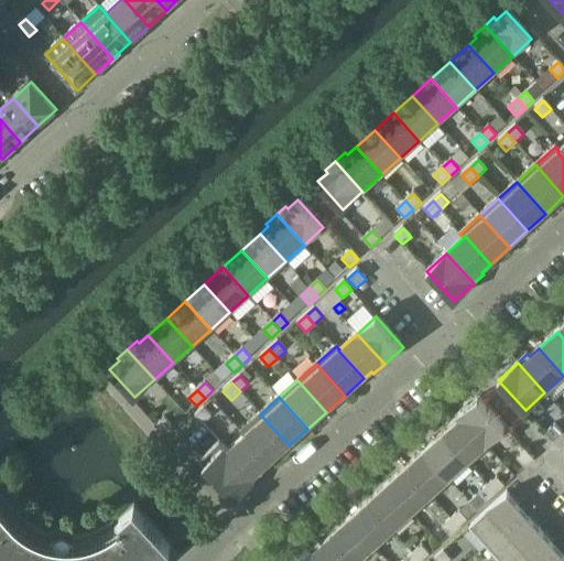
[(468,407),(458,416),(462,419),(486,446),(506,429),(478,399),(468,407)]
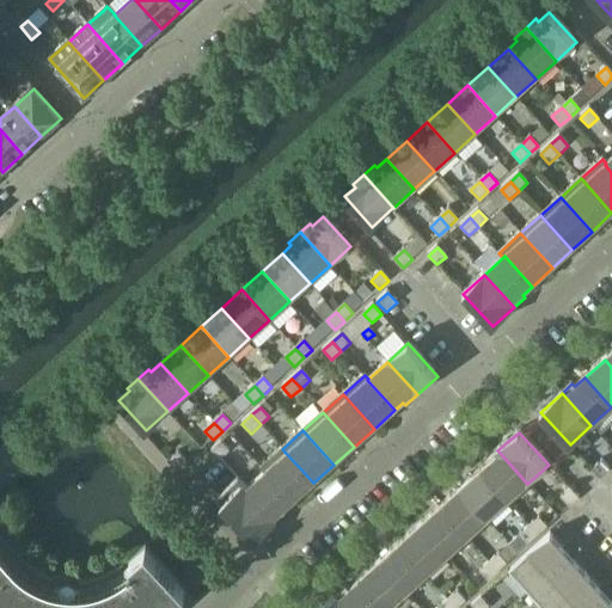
[(230,452),(221,443),(212,452),(220,460),(230,452)]
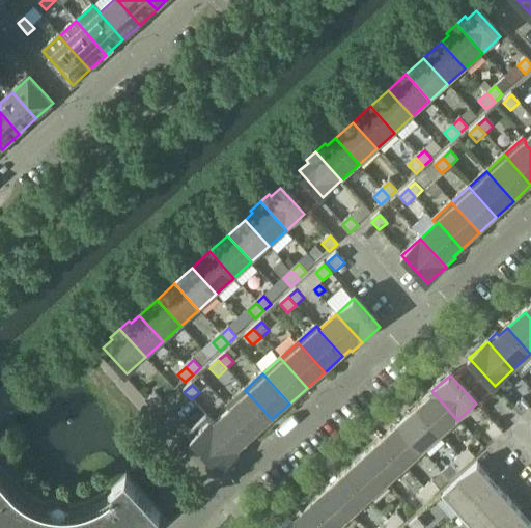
[(254,436),(272,419),(245,390),(226,407),(229,410),(230,409),(254,436)]
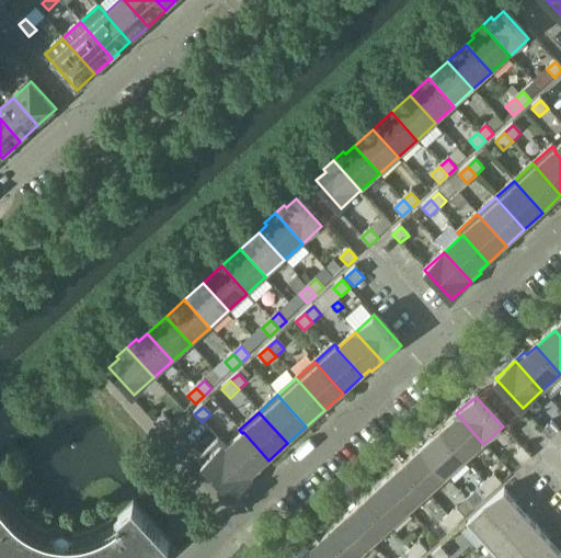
[(459,417),(456,413),(446,423),(448,425),(441,433),(465,460),(483,444),(459,417)]
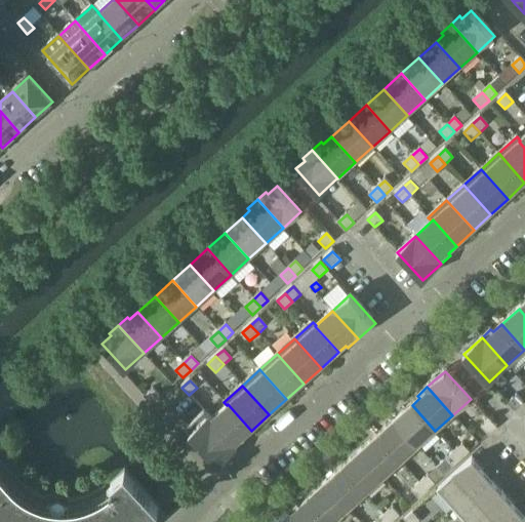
[(160,398),(153,390),(145,397),(152,405),(160,398)]
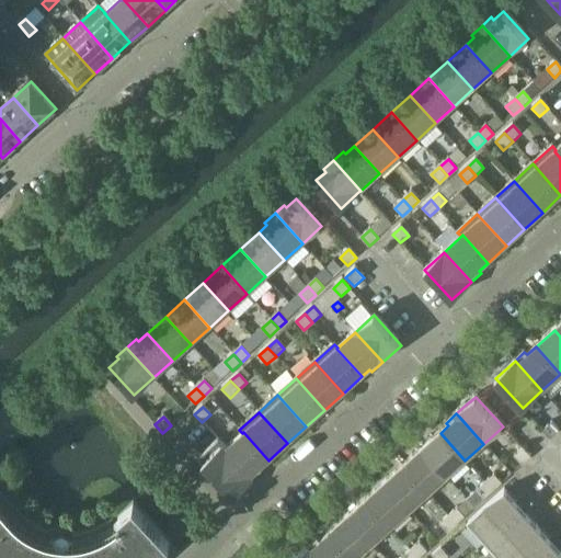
[(560,432),(552,424),(544,432),(551,440),(560,432)]
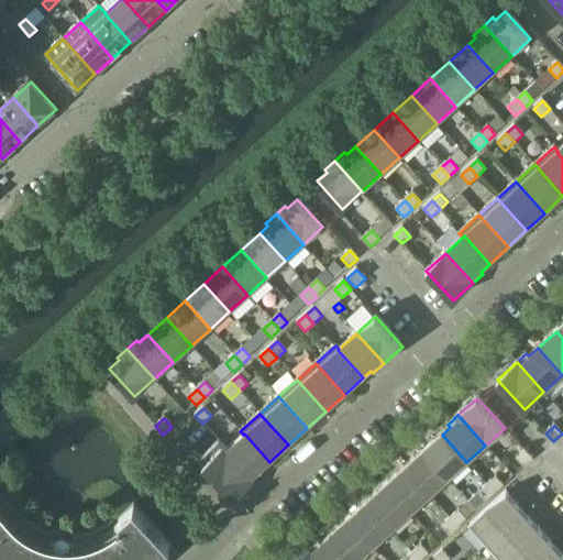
[(236,464),(253,482),(263,473),(261,470),(269,462),(244,434),(243,435),(228,449),(227,450),(225,451),(238,464),(236,464)]
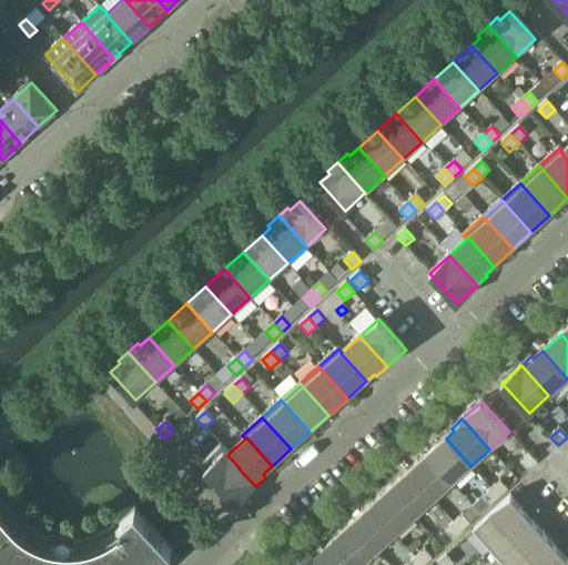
[(446,439),(427,455),(453,483),(470,466),(446,439)]
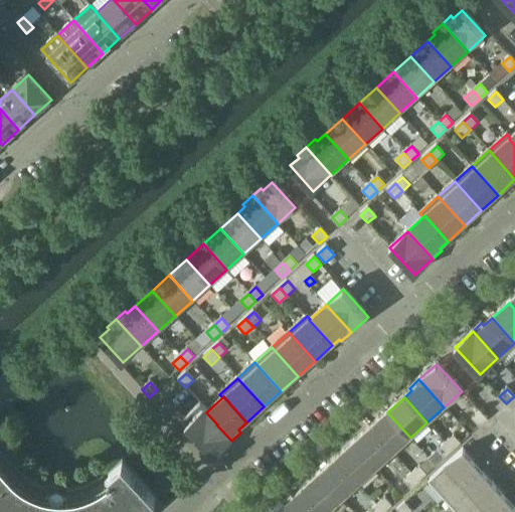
[(207,411),(200,403),(190,412),(194,417),(186,424),(214,457),(231,441),(216,424),(217,424),(206,412),(207,411)]
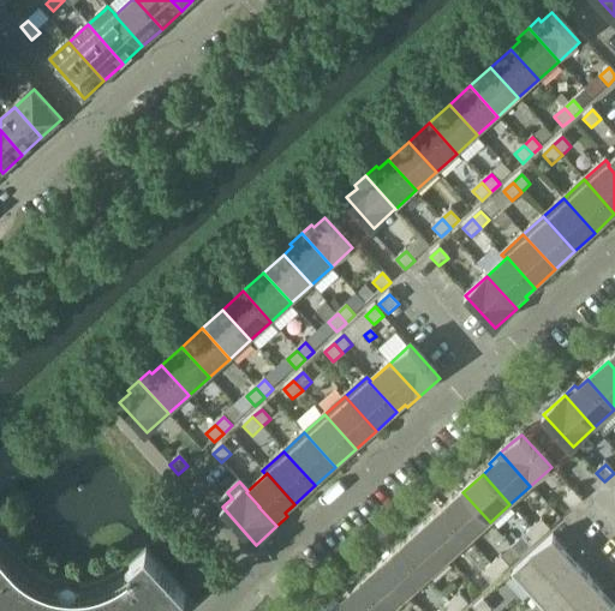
[(490,522),(463,492),(442,511),(470,541),(490,522)]
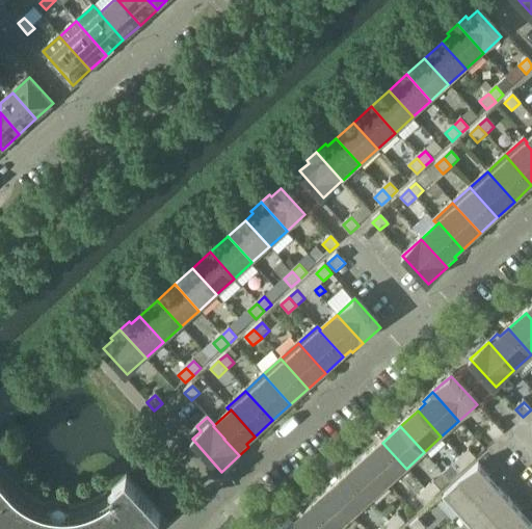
[(504,434),(497,426),(488,433),(496,442),(504,434)]
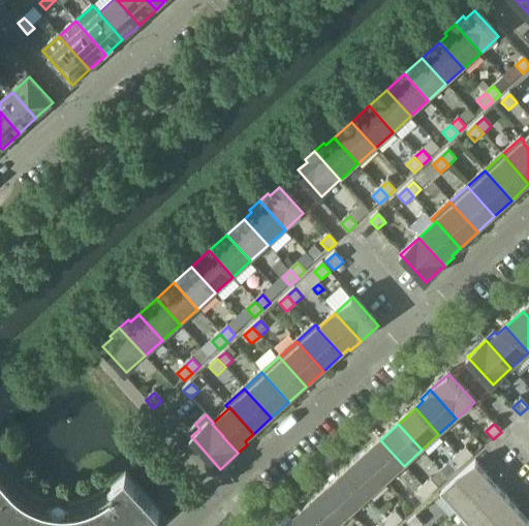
[(380,440),(363,456),(366,460),(386,482),(404,466),(380,440)]
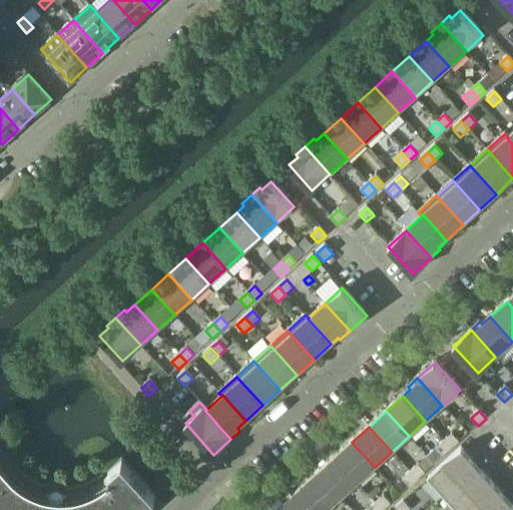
[(452,435),(445,442),(452,450),(459,443),(452,435)]
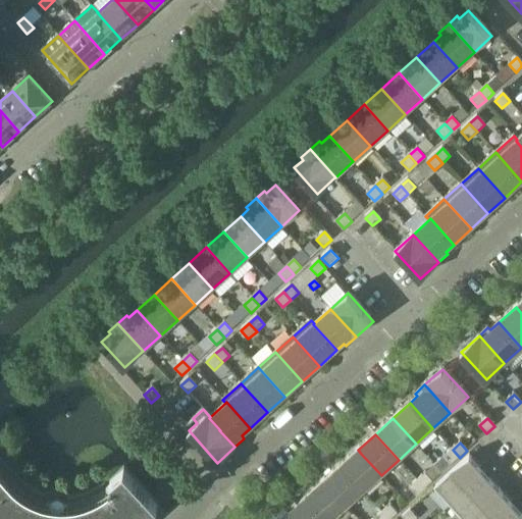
[(358,450),(341,466),(363,491),(381,475),(361,454),(358,450)]
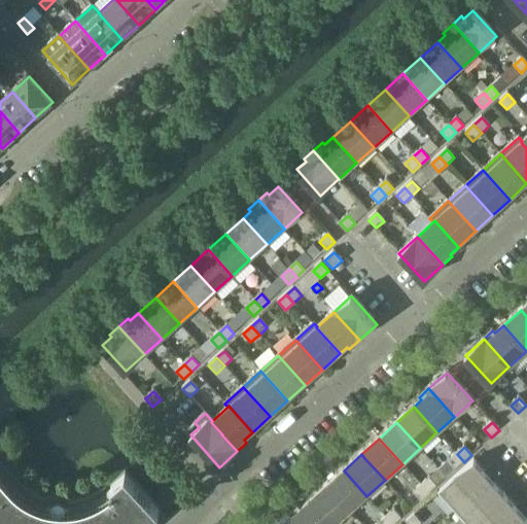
[(457,454),(449,461),(456,469),(464,462),(457,454)]
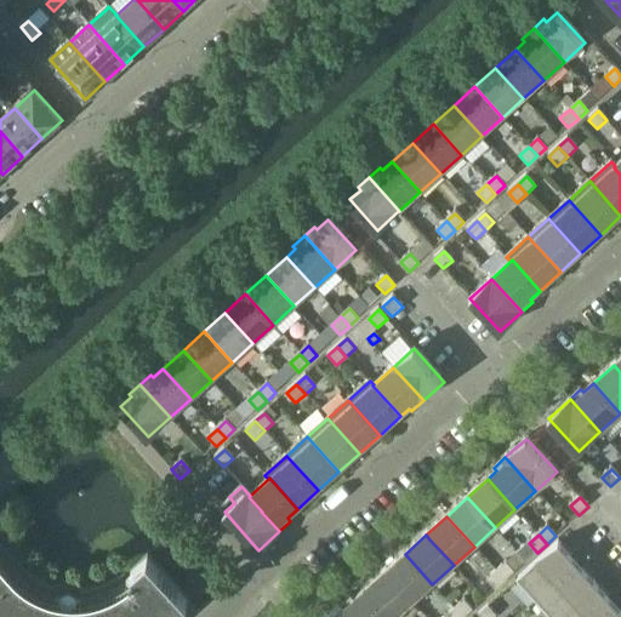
[(529,543),(518,553),(527,563),(537,553),(529,543)]
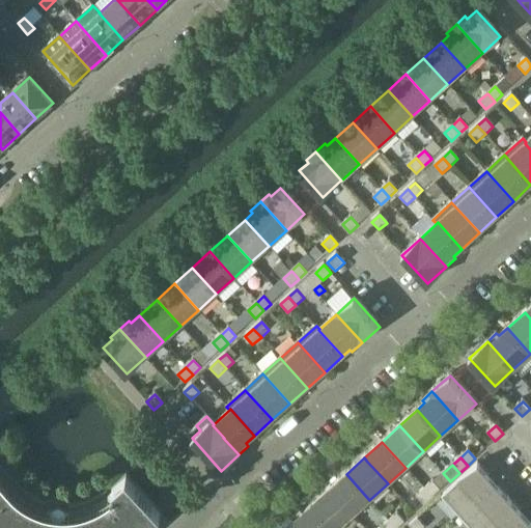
[(458,516),(494,483),(477,466),(442,498),(458,516)]
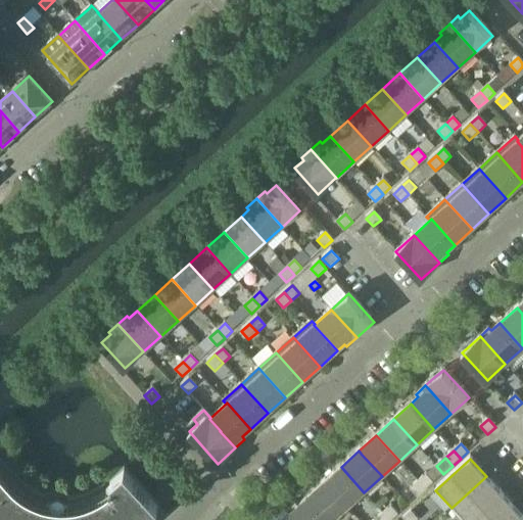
[(341,467),(324,482),(346,508),(364,492),(341,467)]
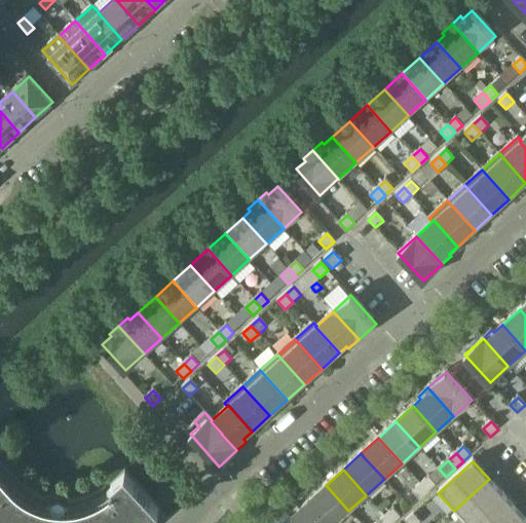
[(147,522),(159,512),(125,474),(111,487),(115,491),(111,494),(103,499),(94,503),(85,507),(76,510),(66,510),(58,510),(47,508),(40,506),(26,498),(20,494),(12,488),(0,474),(0,522),(147,522)]
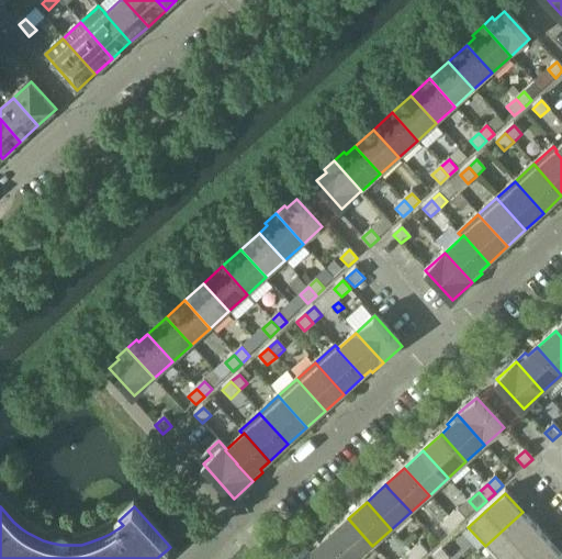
[(458,511),(450,518),(458,526),(465,520),(458,511)]
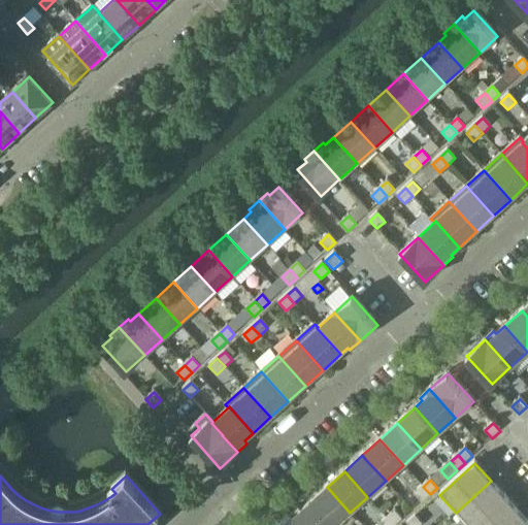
[(476,524),(506,498),(491,481),(456,513),(466,524),(476,524)]
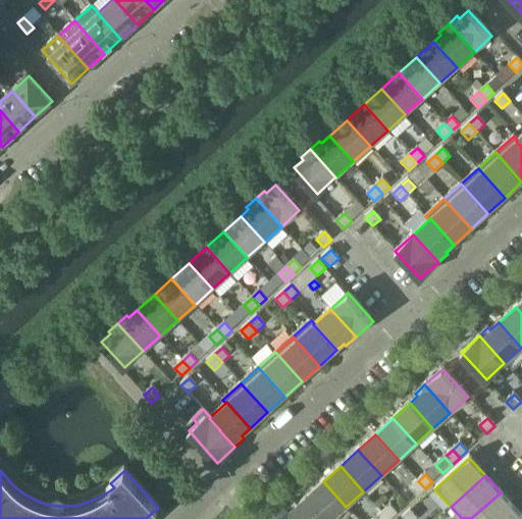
[(332,518),(346,507),(323,481),(306,497),(325,518),(332,518)]
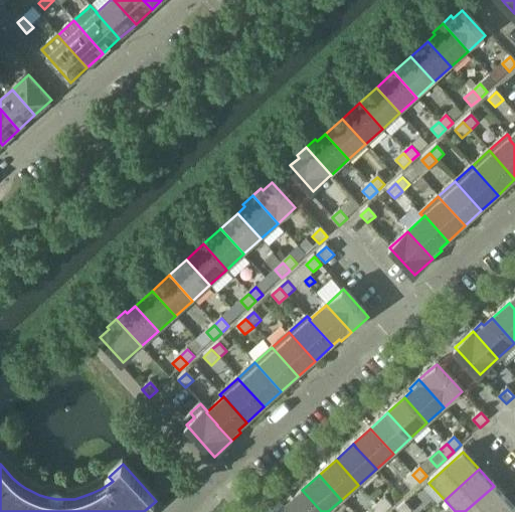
[(419,482),(412,475),(404,482),(411,490),(419,482)]
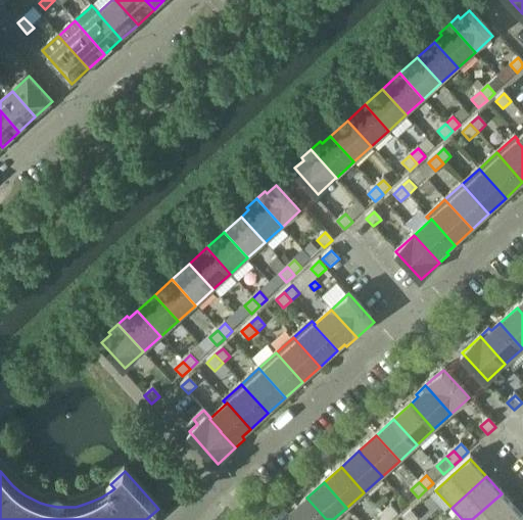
[(507,519),(518,510),(502,493),(472,519),(507,519)]
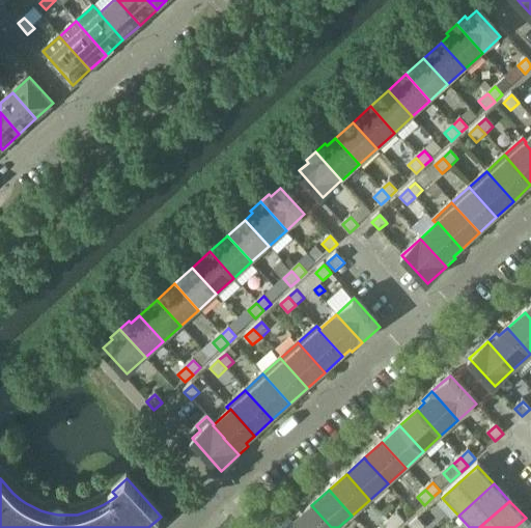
[(301,510),(291,519),(294,522),(299,527),(331,527),(311,505),(303,513),(301,510)]
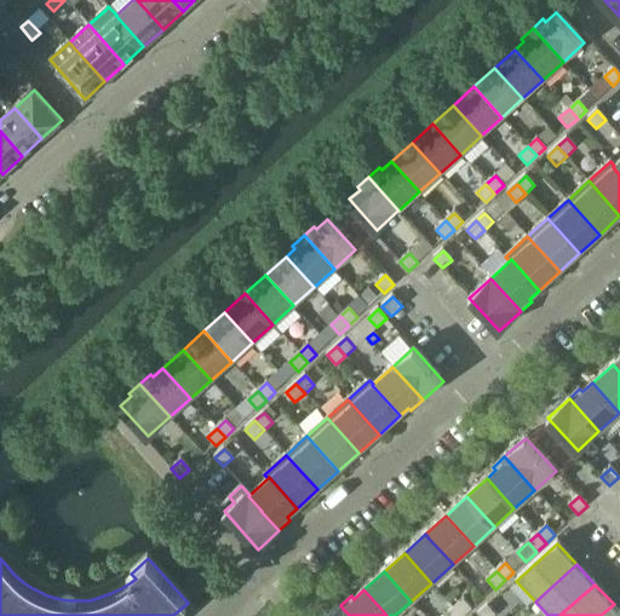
[(464,600),(454,609),(459,615),(466,615),(472,610),(464,600)]
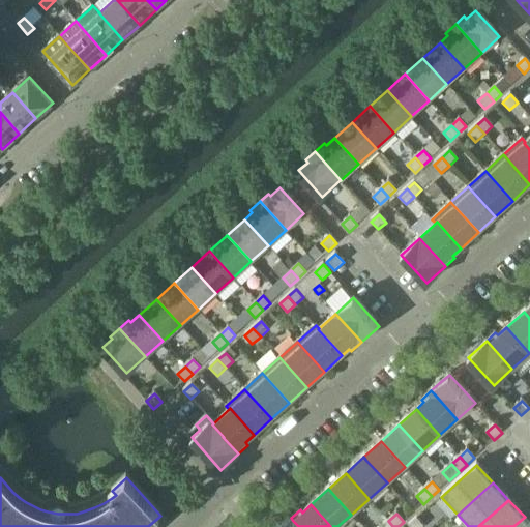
[(529,526),(529,523),(525,517),(513,526),(529,526)]
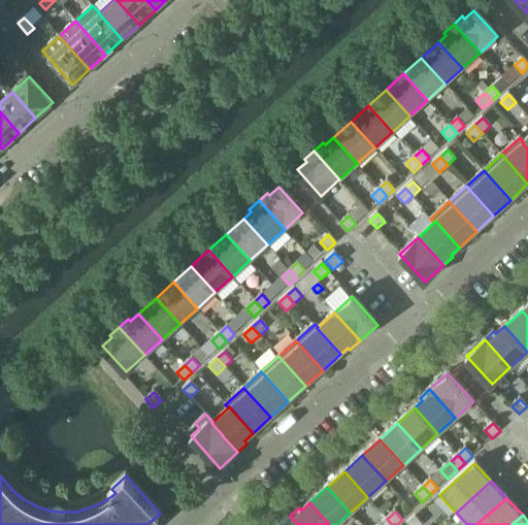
[(297,524),(292,519),(290,516),(279,524),(297,524)]
